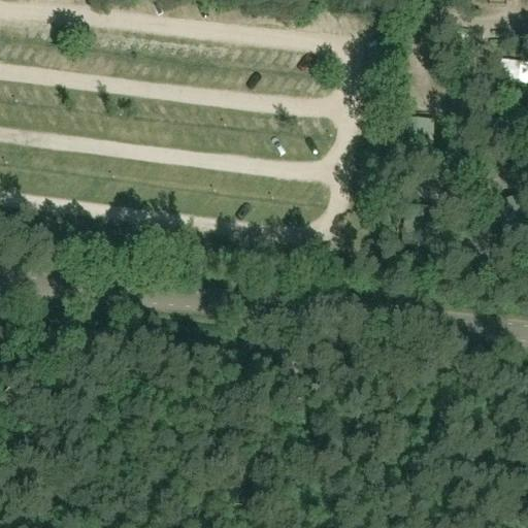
[(432,158),(434,119),(405,118),(403,157),(432,158)]
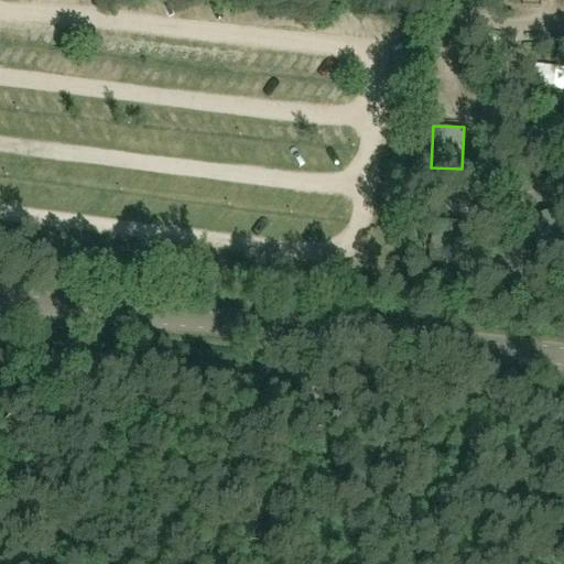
[(461,263),(462,221),(431,220),(430,262),(461,263)]
